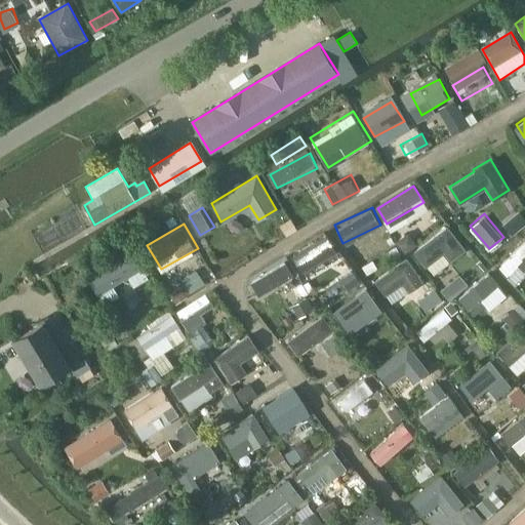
[(449,226),(415,251),(426,266),(427,266),(434,274),(452,259),(453,260),(467,249),(449,226)]
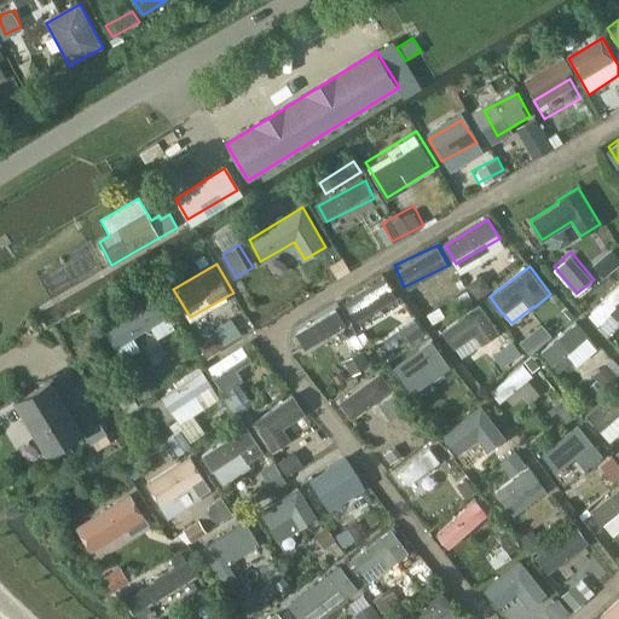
[(341,304),(353,327),(395,300),(381,279),(341,304)]
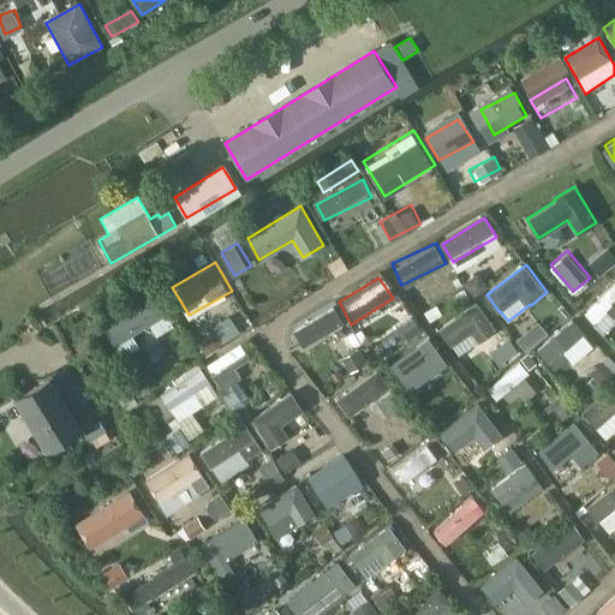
[(614,284),(585,312),(596,327),(614,309),(614,284)]
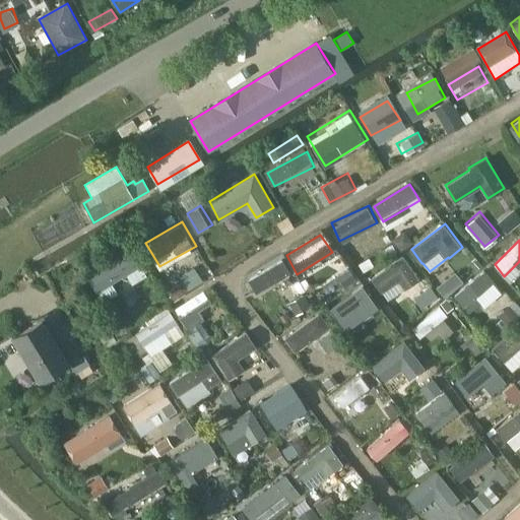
[(90,278),(105,304),(147,276),(133,253),(90,278)]
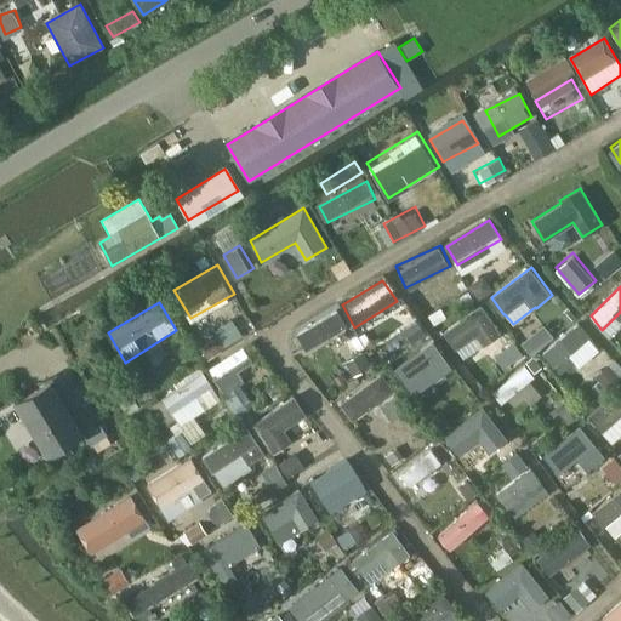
[(480,305),(444,330),(456,348),(463,358),(482,345),(500,332),(480,305)]
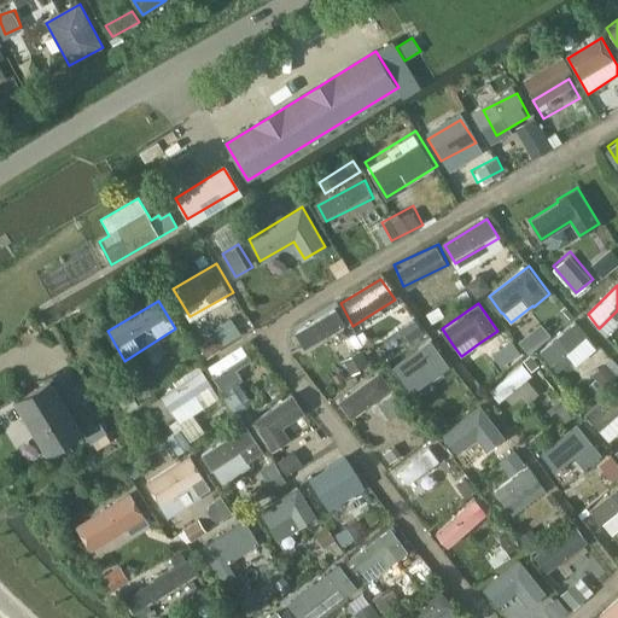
[(291,337),(297,351),(338,330),(328,314),(291,337)]
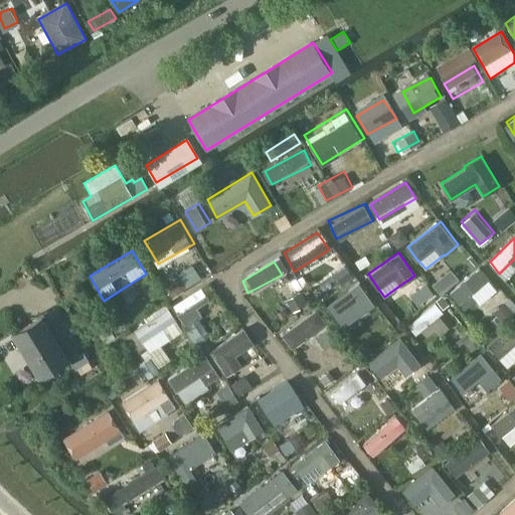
[(173,297),(203,276),(195,264),(165,284),(173,297)]
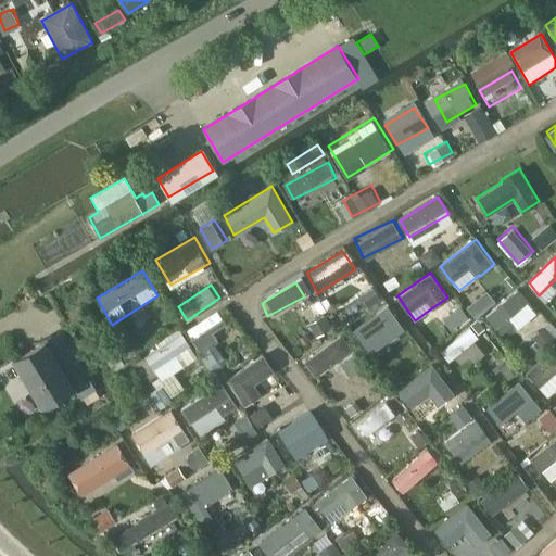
[(484,317),(501,338),(539,312),(518,291),(484,317)]
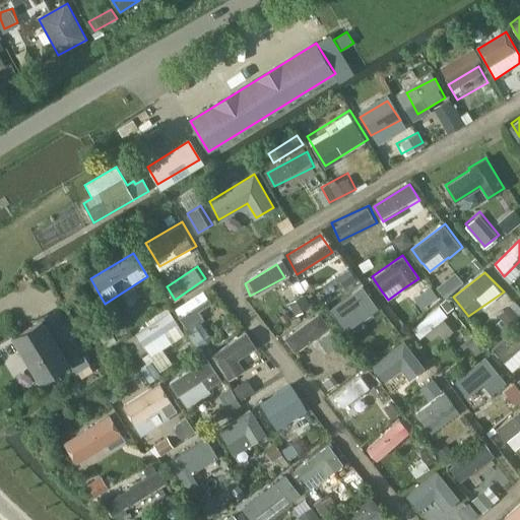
[(436,282),(446,296),(455,287),(445,275),(436,282)]
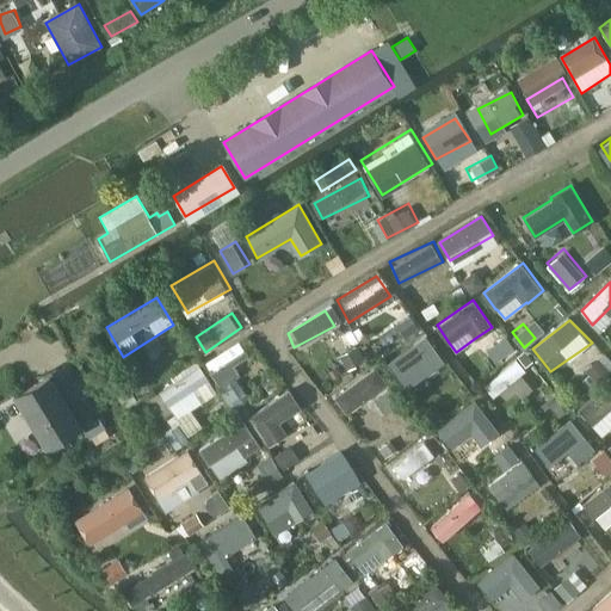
[(425,334),(387,362),(406,387),(443,360),(425,334)]
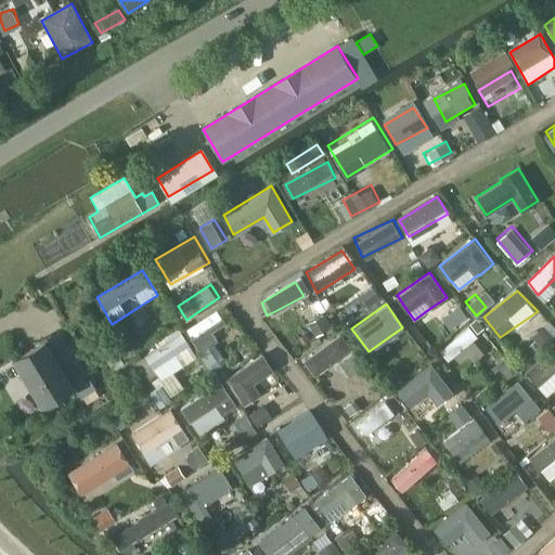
[(449,333),(473,320),(465,307),(441,320),(449,333)]
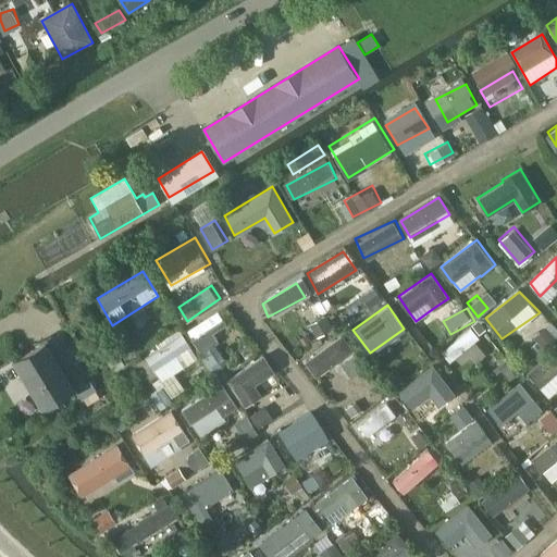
[(219,312),(188,333),(203,356),(218,347),(212,337),(229,326),(219,312)]
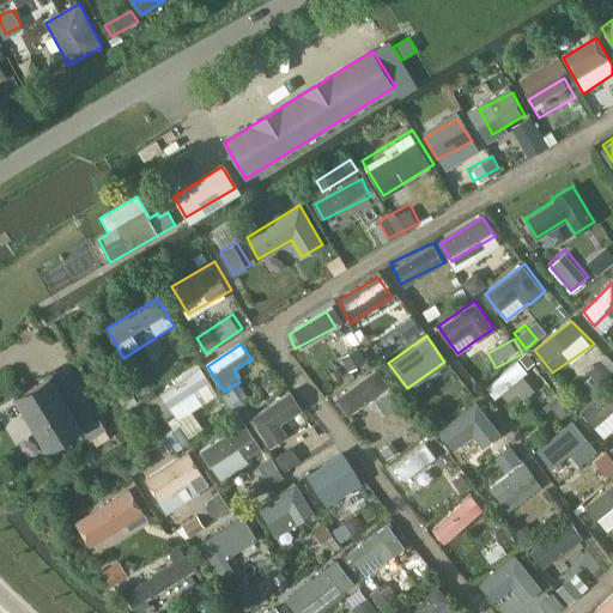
[(346,368),(368,358),(362,345),(340,353),(346,368)]
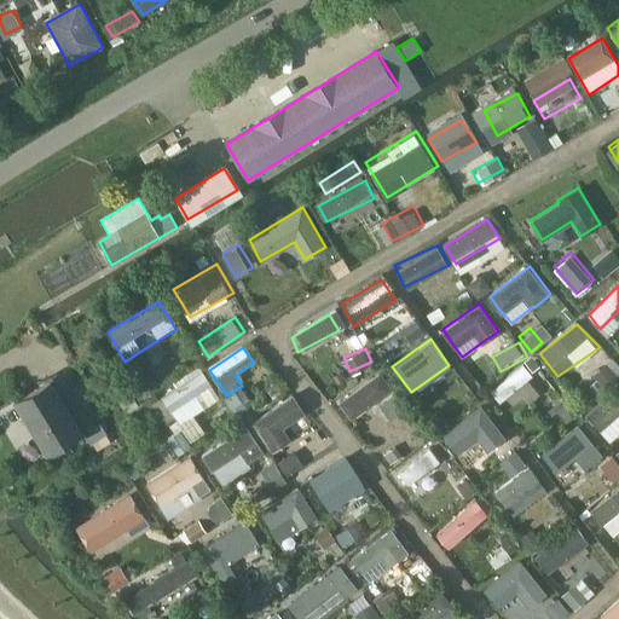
[(490,393),(502,404),(533,380),(526,368),(490,393)]
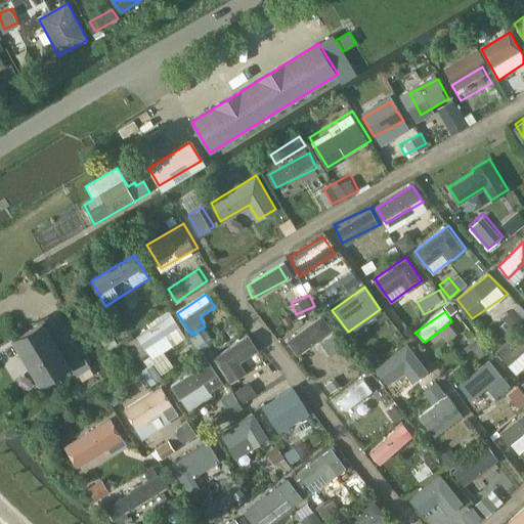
[(183,332),(173,315),(132,342),(143,359),(183,332)]
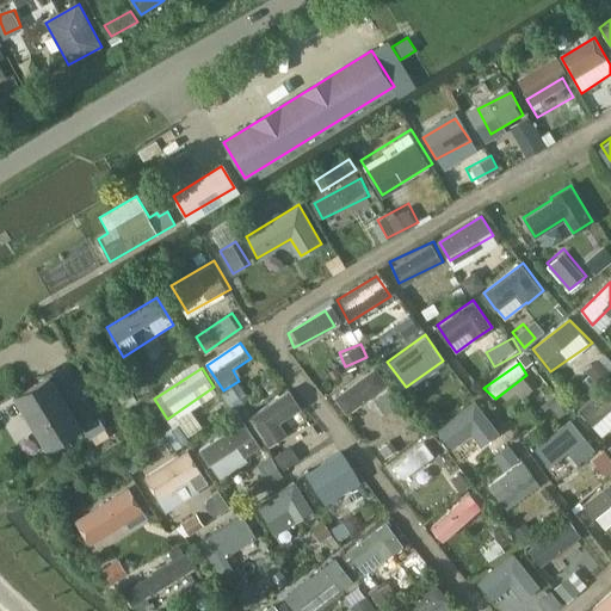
[(334,397),(343,408),(380,382),(369,370),(334,397)]
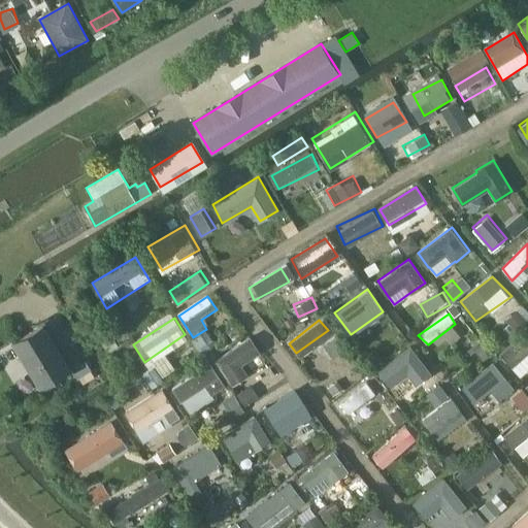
[(40,387),(70,369),(44,326),(14,343),(40,387)]
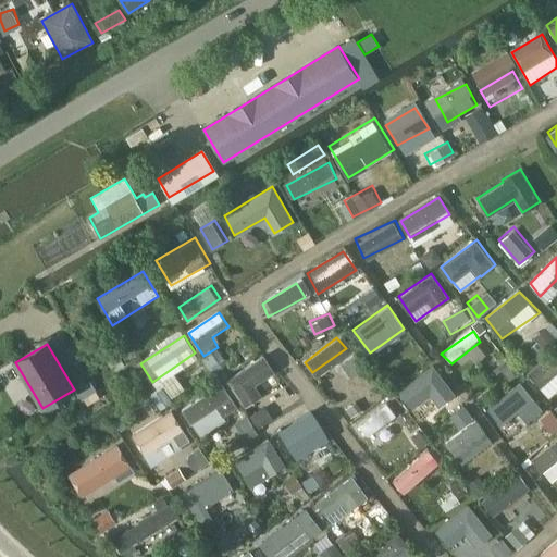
[(556,348),(529,374),(548,396),(556,387),(556,348)]
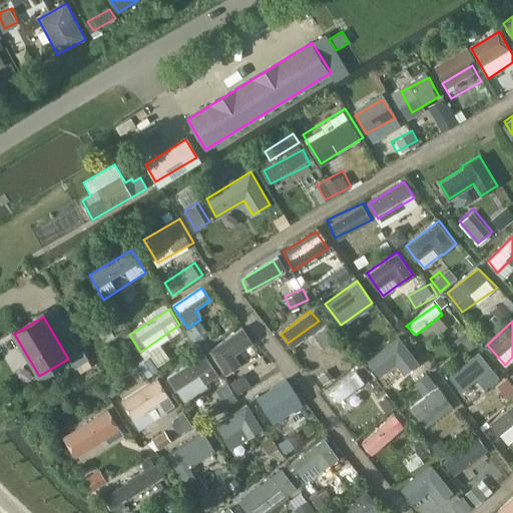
[(325,346),(337,336),(326,325),(315,335),(325,346)]
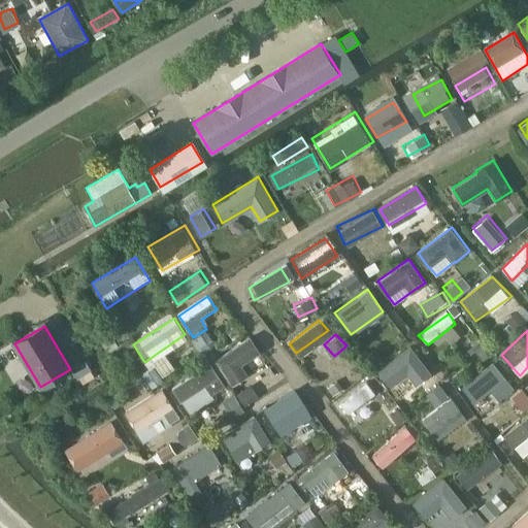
[(250,336),(215,360),(232,385),(248,374),(241,365),(260,352),(250,336)]
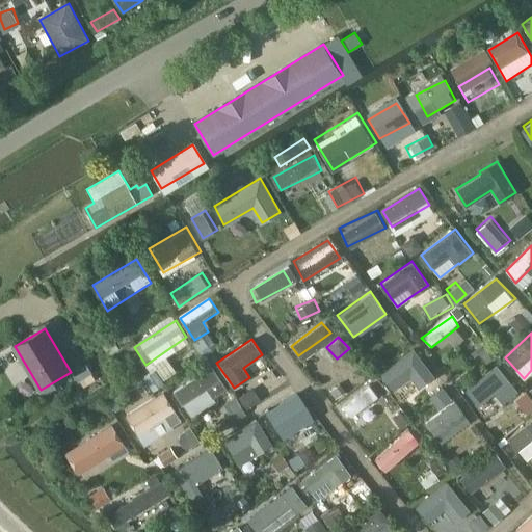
[(413,348),(379,374),(392,390),(409,377),(418,388),(434,375),(413,348)]
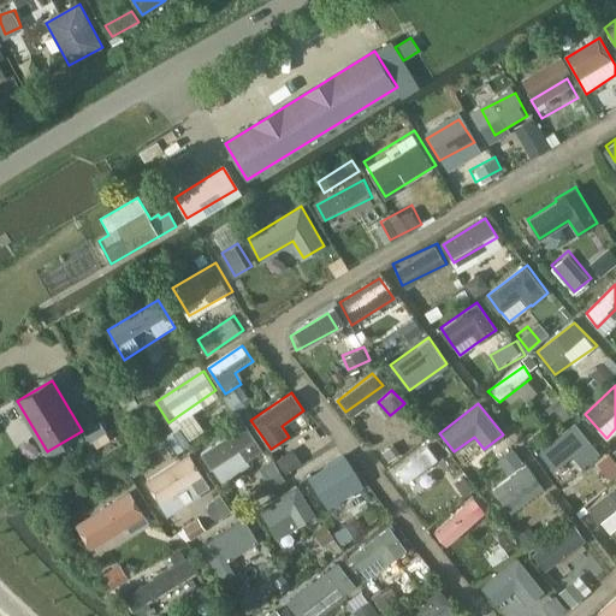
[(218,478),(264,449),(246,420),(200,449),(218,478)]
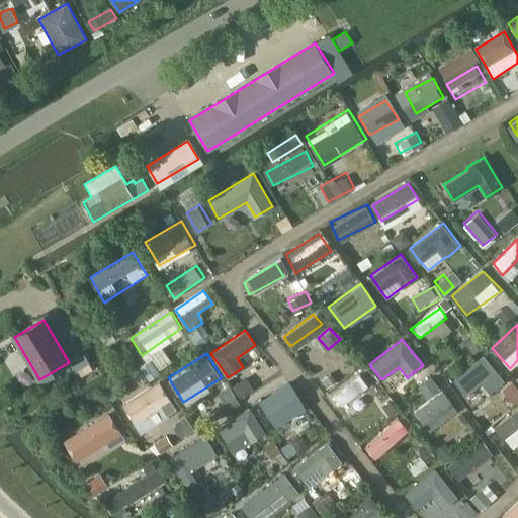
[(483,354),(452,379),(465,395),(481,382),(489,392),(504,380),(483,354)]
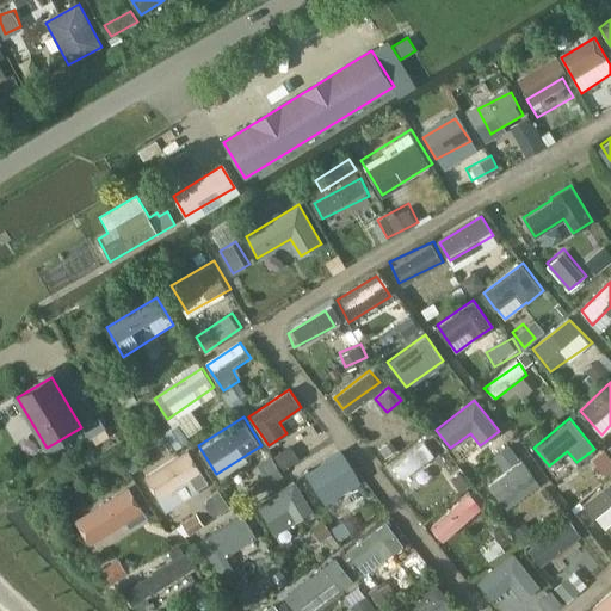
[(84,427),(91,438),(105,429),(99,419),(84,427)]
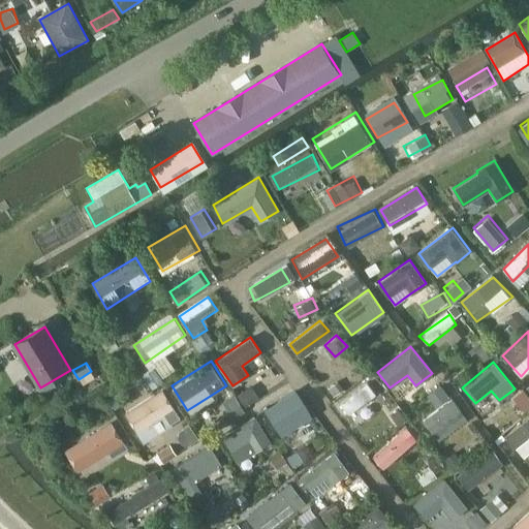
[(151,385),(162,381),(157,367),(146,372),(151,385)]
